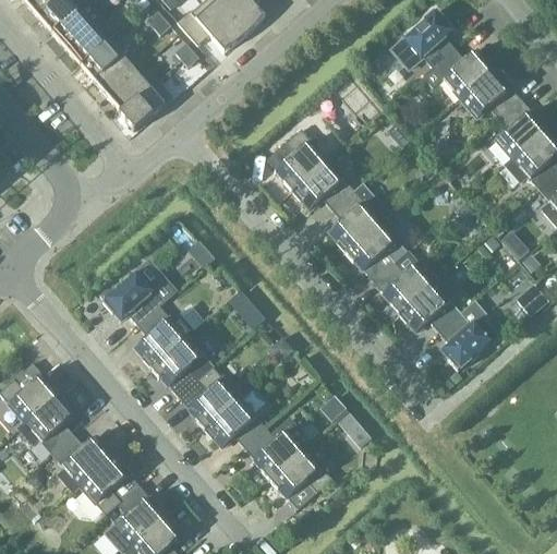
[(24,0),(23,1),(37,16),(56,0),(24,0)]
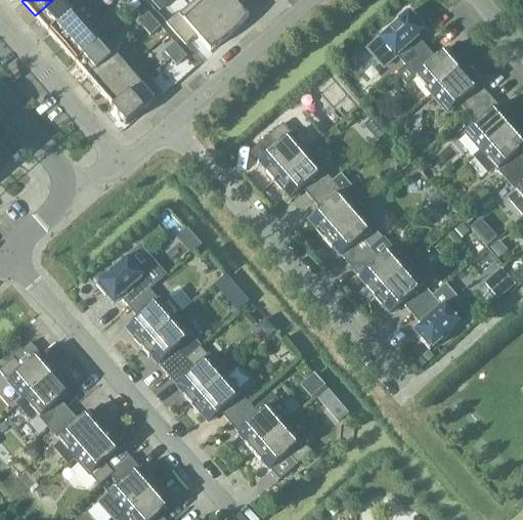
[(52,0),(35,15),(48,31),(75,6),(81,1),(80,0),(52,0)]
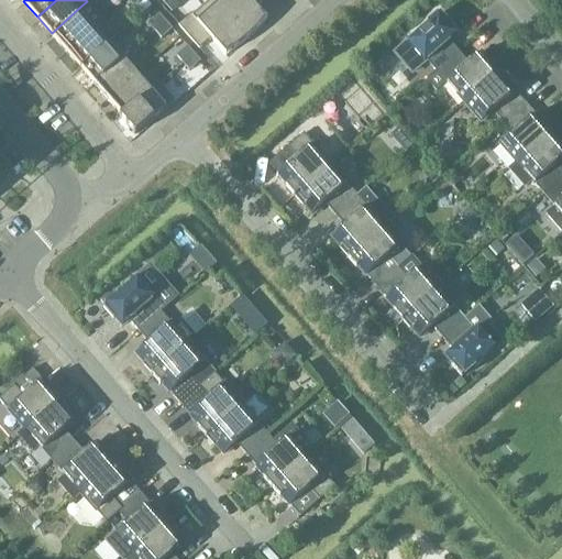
[(161,0),(160,1),(168,11),(177,4),(173,0),(161,0)]
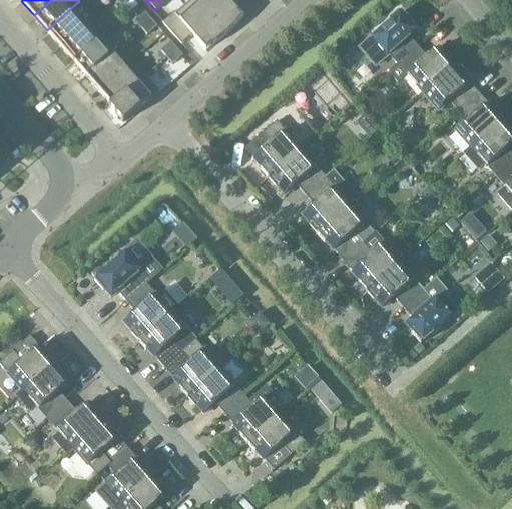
[(224,31),(197,0),(185,0),(174,10),(173,9),(161,19),(180,41),(191,32),(204,47),(208,44),(213,41),(218,37),(224,31)]
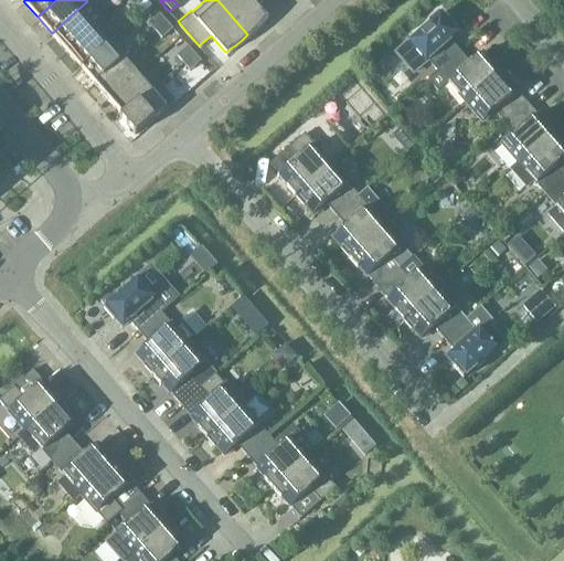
[(217,0),(247,34),(253,30),(256,27),(261,22),(267,16),(257,3),(259,0),(217,0)]
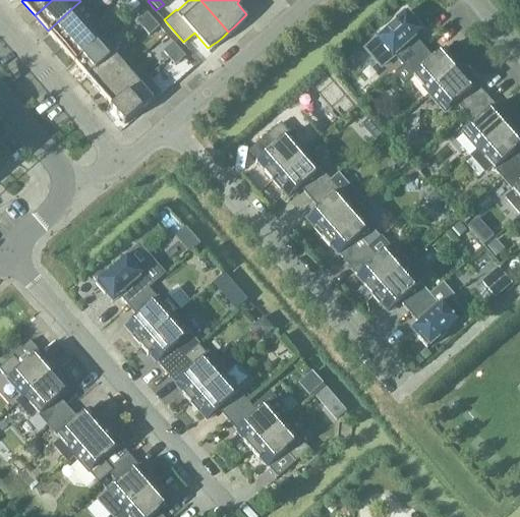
[(74,6),(48,31),(60,45),(87,21),(94,15),(80,1),(74,6)]
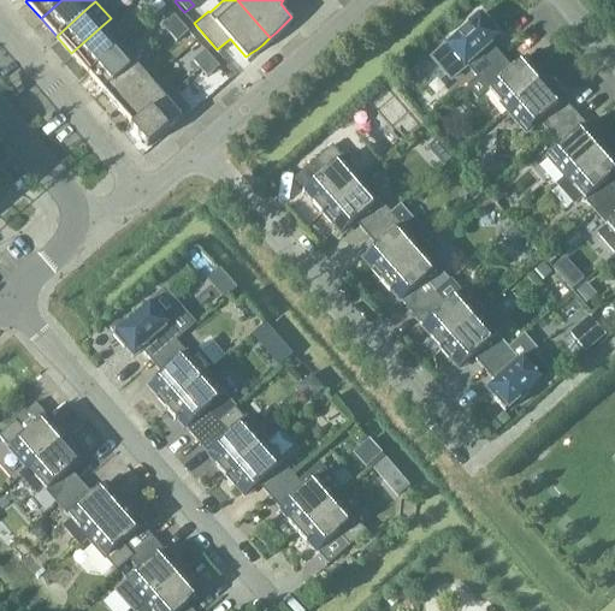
[(436,49),(429,55),(448,78),(462,65),(466,61),(477,73),(502,52),(491,40),(498,34),(490,24),(492,23),(480,10),(436,49)]
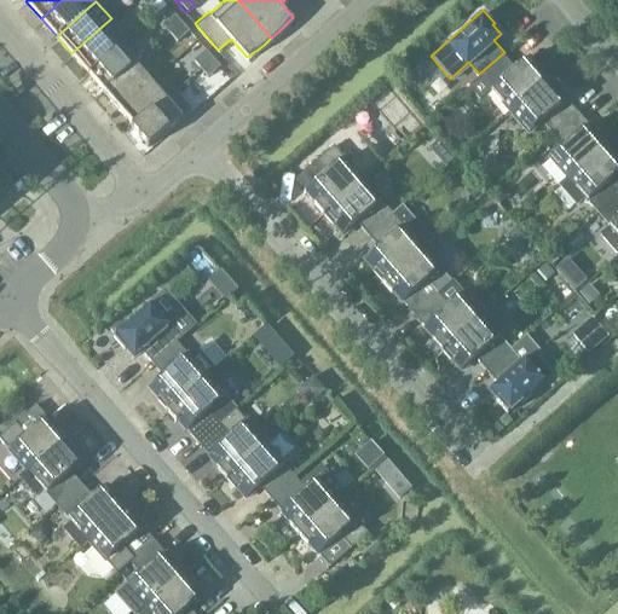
[(162,22),(169,30),(182,19),(174,11),(162,22)]
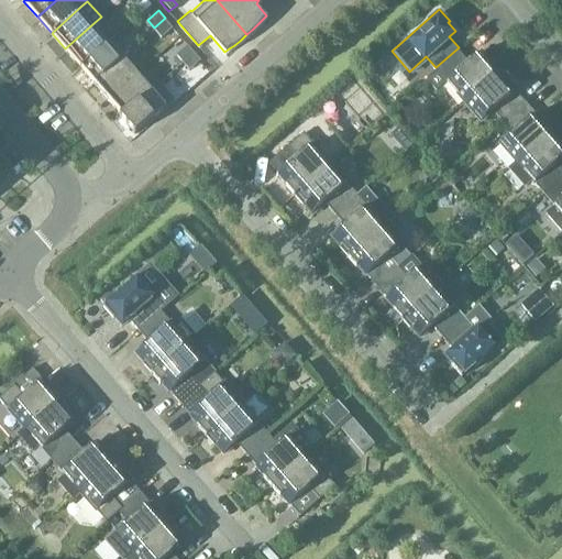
[(94,23),(65,48),(79,65),(108,39),(116,33),(101,17),(94,23)]
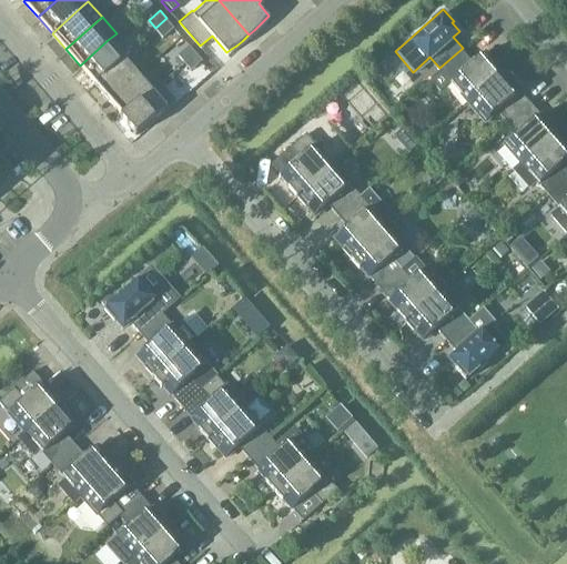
[(166,18),(155,28),(162,36),(173,26),(166,18)]
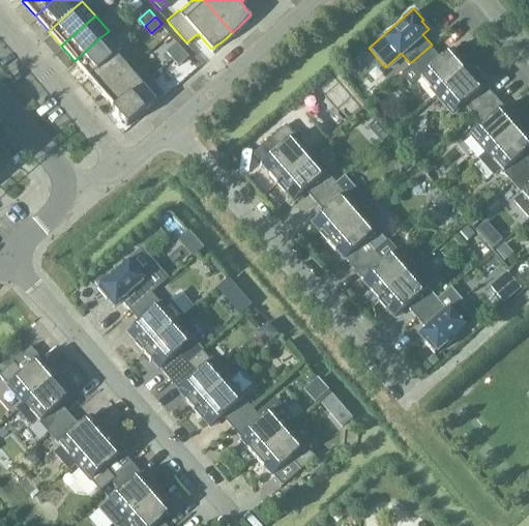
[(75,61),(88,76),(115,52),(101,36),(75,61)]
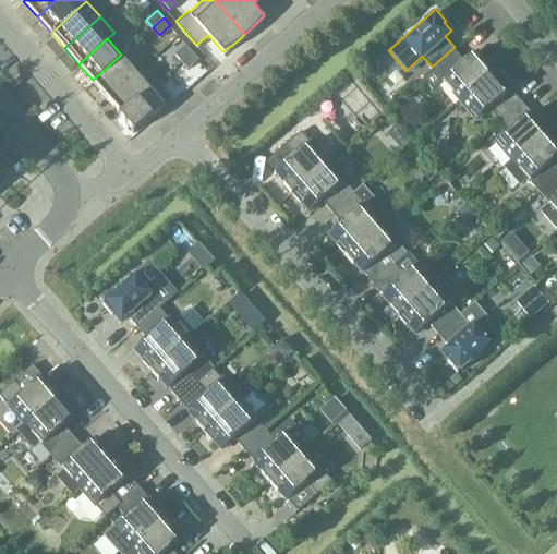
[(173,51),(180,59),(191,49),(184,41),(173,51)]
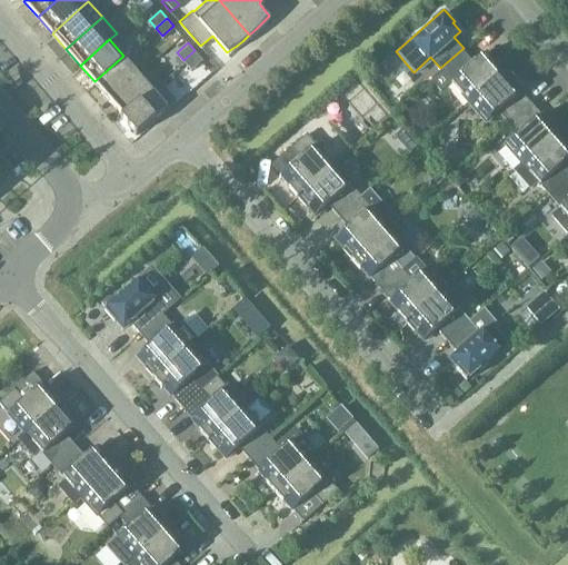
[(450,80),(467,100),(505,67),(505,66),(504,67),(496,57),(494,59),(485,49),(472,60),(464,48),(440,68),(430,77),(440,89),(450,80)]
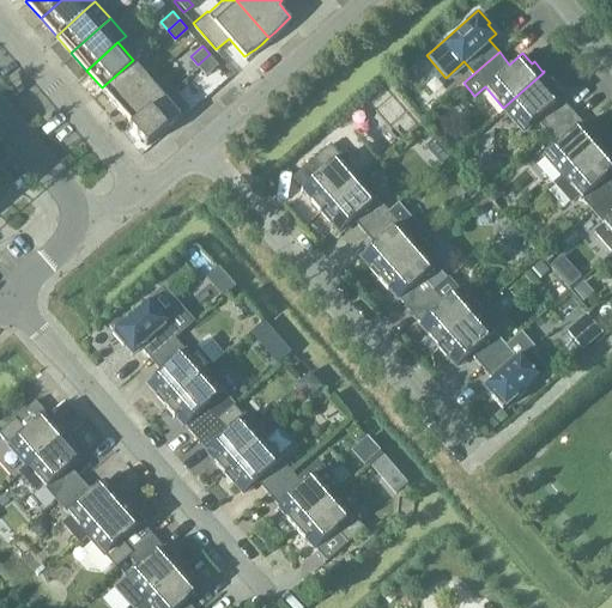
[(210,54),(198,65),(205,73),(217,62),(210,54)]
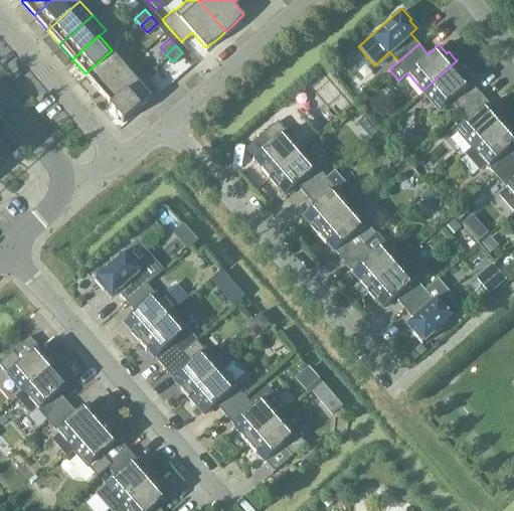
[(86,73),(98,89),(125,65),(112,50),(86,73)]
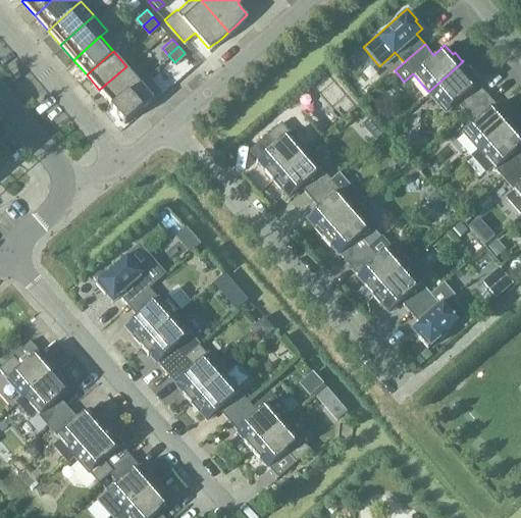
[(456,100),(465,110),(485,92),(469,72),(471,70),(463,62),(464,62),(463,61),(428,92),(445,110),(456,100)]
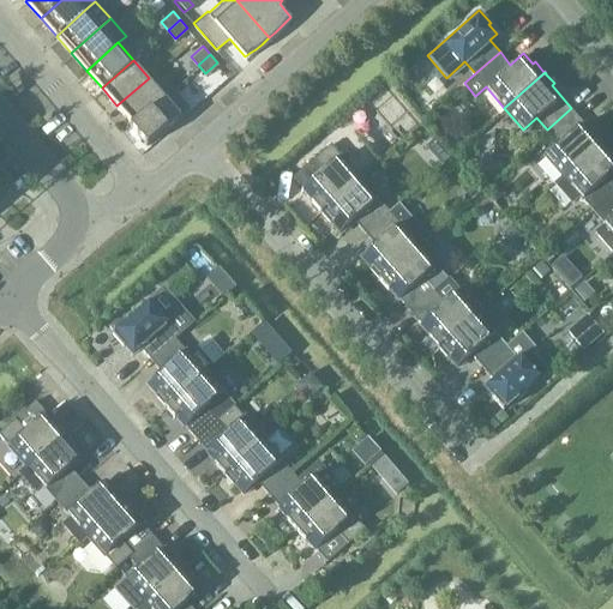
[(116,106),(131,121),(132,122),(163,95),(149,78),(116,106)]
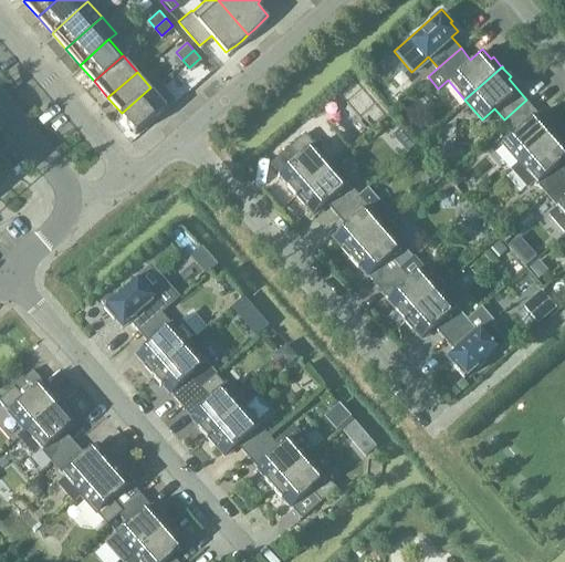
[(121,112),(118,114),(134,132),(165,104),(173,97),(158,81),(150,87),(122,113),(121,112)]
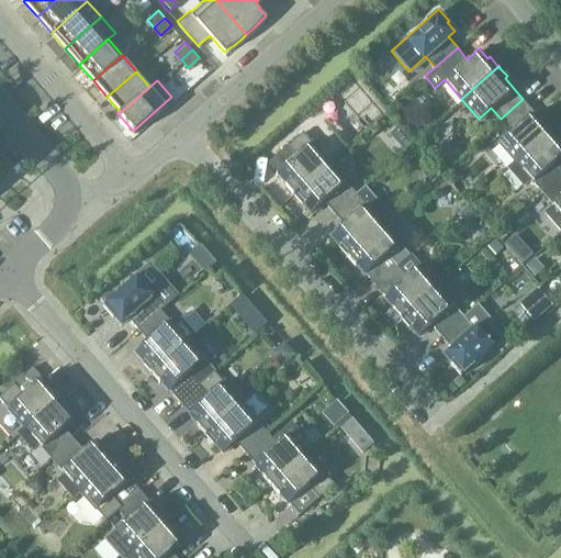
[(358,81),(343,95),(359,112),(374,99),(358,81)]
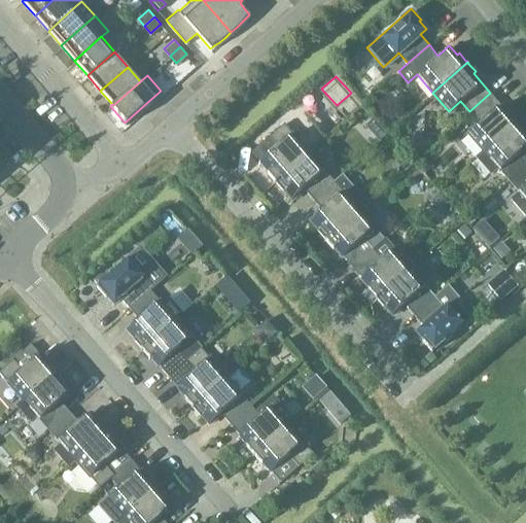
[(477,154),(477,155),(518,119),(517,118),(517,119),(509,110),(507,112),(490,93),(469,111),(479,121),(467,132),(483,149),(477,154)]
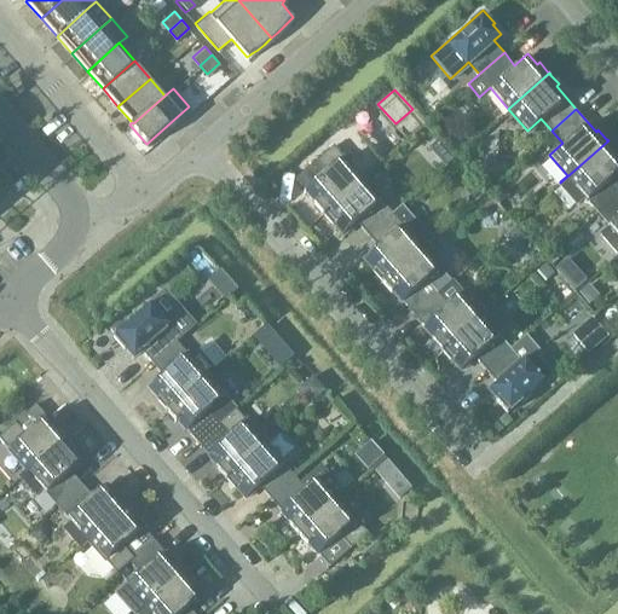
[(583,193),(596,210),(617,191),(617,184),(611,177),(617,169),(617,156),(616,154),(617,152),(608,142),(610,142),(608,140),(560,183),(576,200),(583,193)]
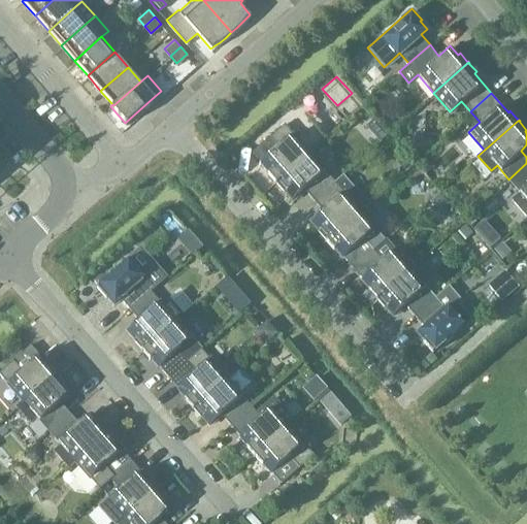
[(273,179),(274,181),(308,151),(284,122),(251,150),(268,169),(266,170),(274,179),(273,179)]
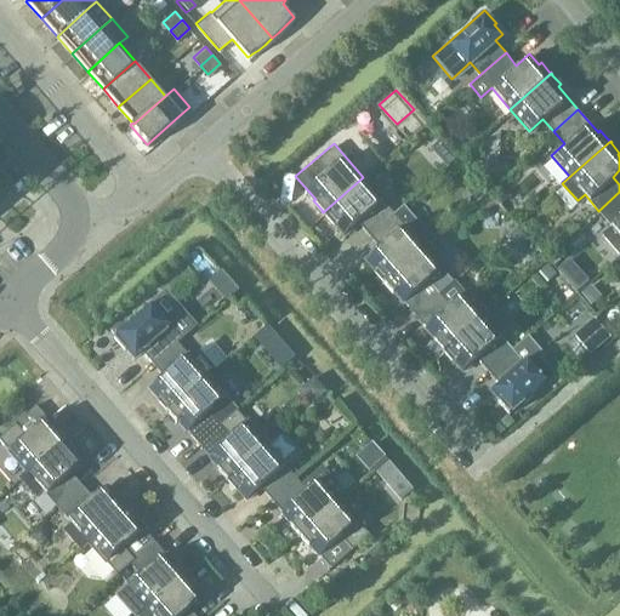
[(358,220),(368,233),(393,211),(363,177),(323,212),(323,214),(324,212),(333,223),(335,221),(343,232),(358,220)]
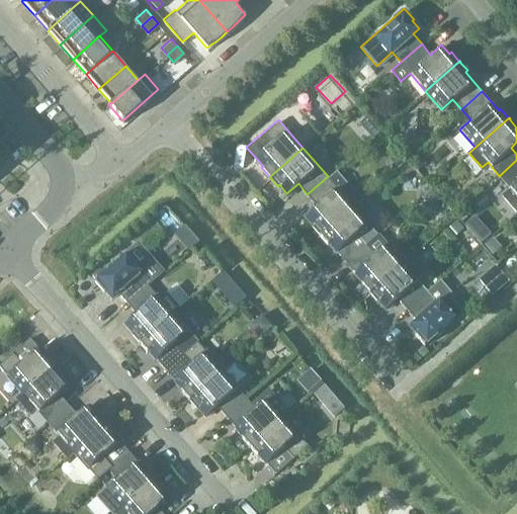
[(516,210),(516,209),(516,160),(499,176),(508,186),(501,192),(516,210)]
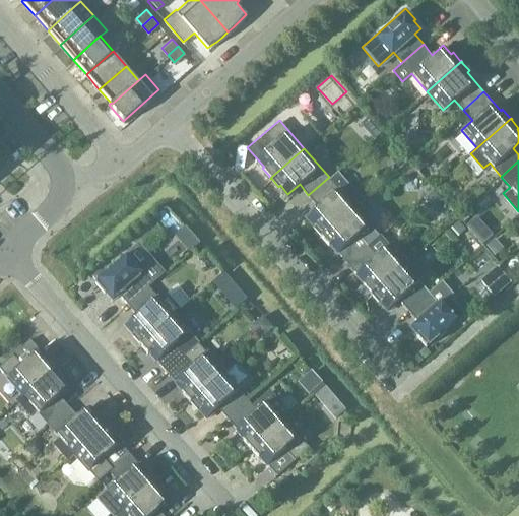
[(319,235),(353,205),(363,197),(349,183),(348,184),(336,171),(329,177),(308,195),(317,205),(306,214),(314,223),(312,226),(319,234),(319,235)]
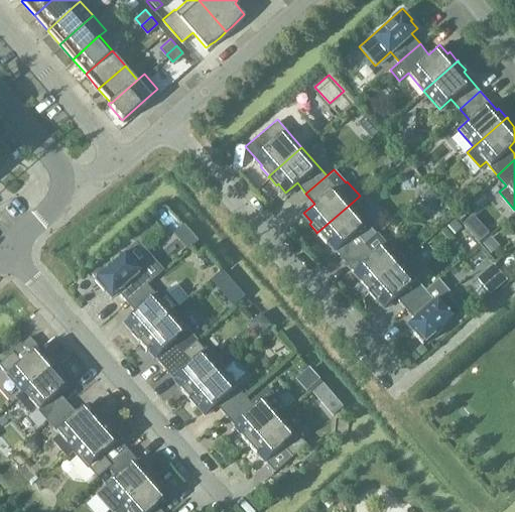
[(430,187),(419,197),(428,207),(439,198),(430,187)]
